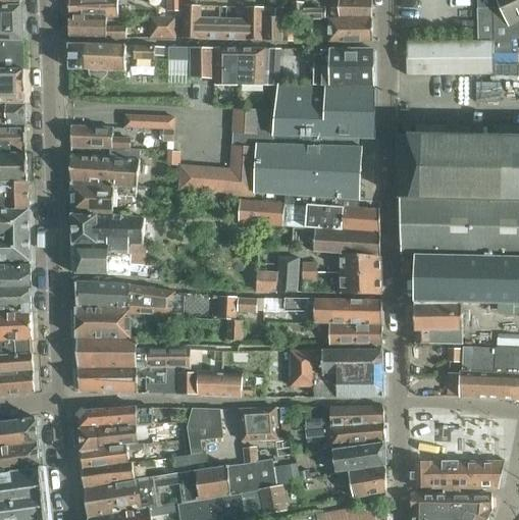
[(67,0),(67,16),(105,16),(105,15),(120,15),(120,6),(101,6),(100,0),(67,0)]
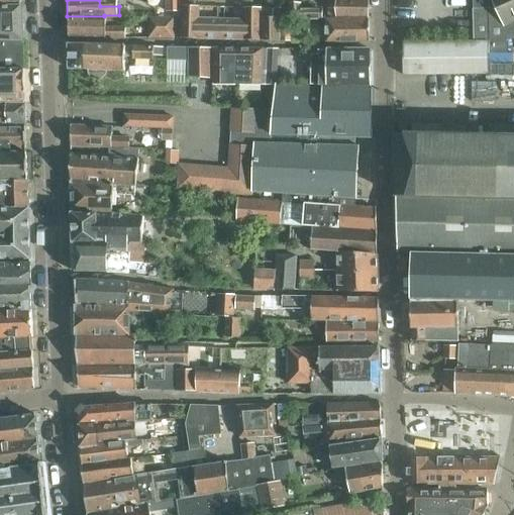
[(163,0),(164,10),(178,11),(178,0),(163,0)]
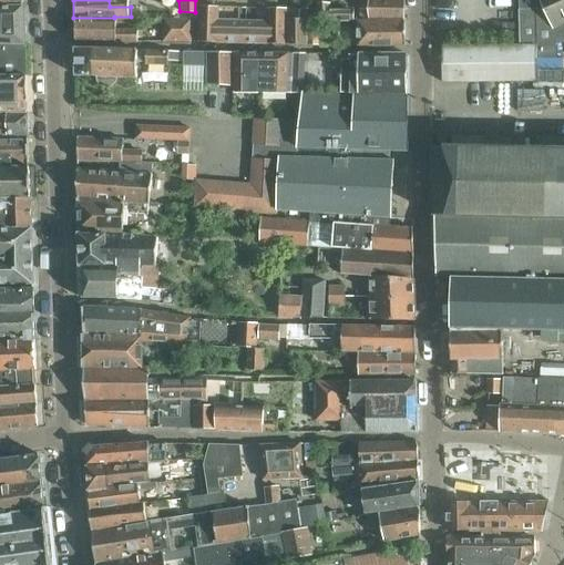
[(357,0),(356,20),(402,21),(402,19),(401,0),(357,0)]
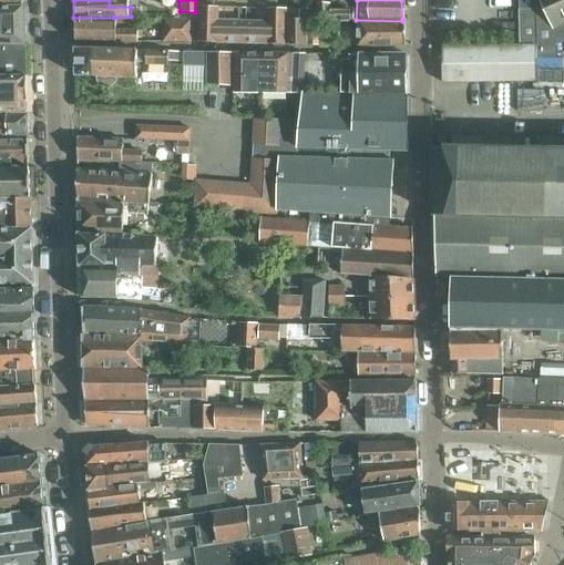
[(519,0),(520,3),(518,3),(518,8),(518,43),(534,43),(534,79),(561,79),(561,57),(555,57),(554,40),(563,37),(563,22),(563,21),(550,27),(539,0),(519,0)]
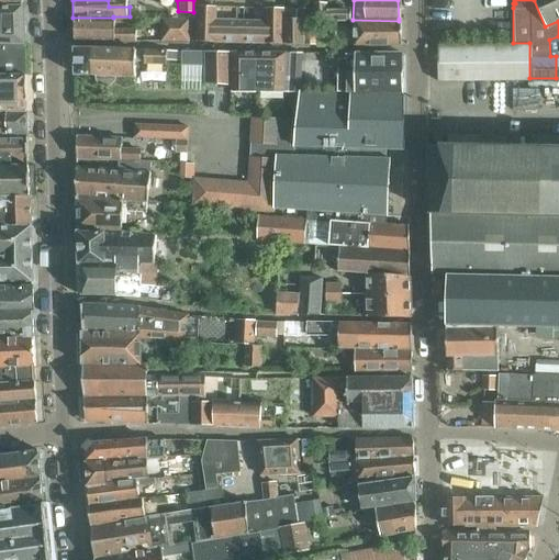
[(534,0),(545,26),(558,21),(558,20),(558,0),(534,0)]
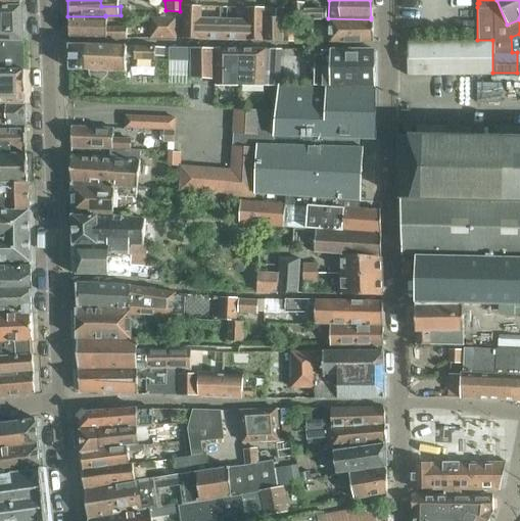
[(301,2),(291,2),(291,19),(323,20),(323,8),(301,7),(301,2)]
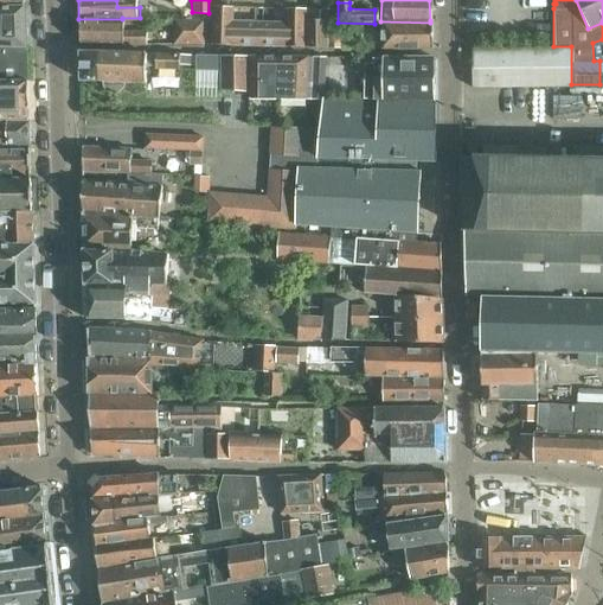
[(23,5),(0,4),(0,48),(24,48),(23,5)]
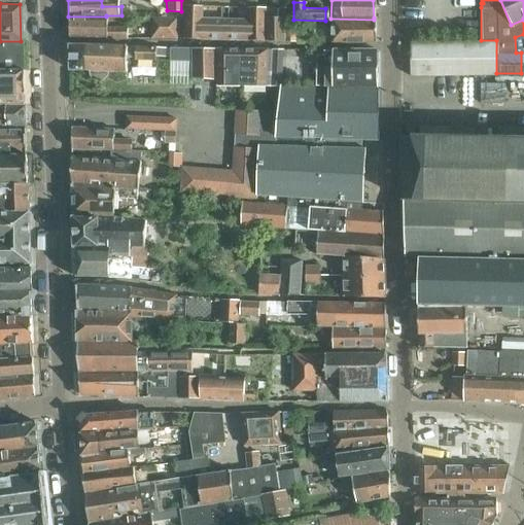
[(223,42),(223,19),(201,18),(201,6),(184,6),(184,41),(223,42)]
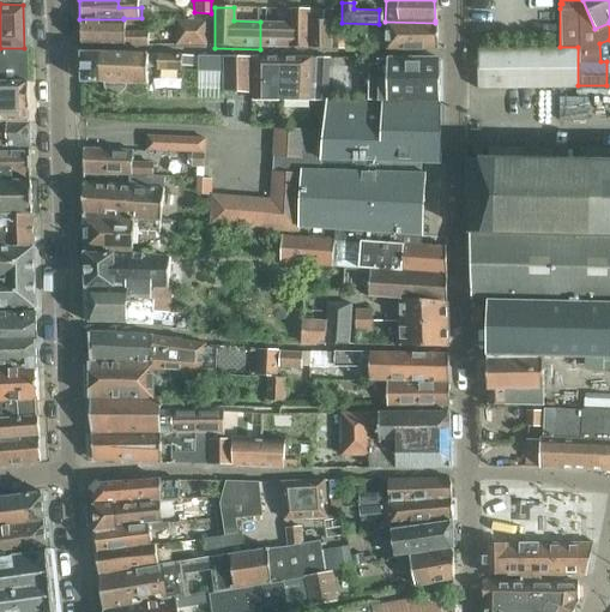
[(260,49),(305,51),(306,10),(288,9),(288,23),(260,22),(260,49)]
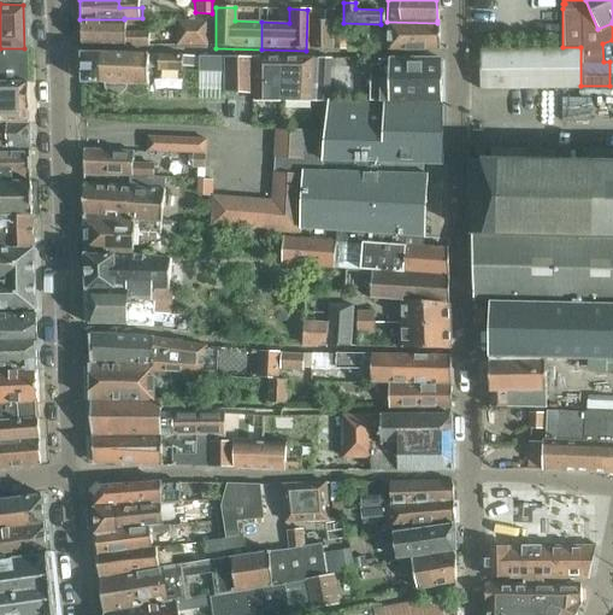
[(331,21),(324,21),(323,10),(307,10),(306,51),(331,51),(331,47),(331,22),(331,21)]
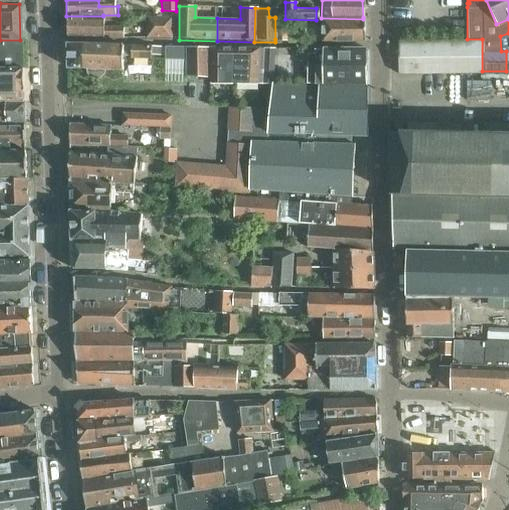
[(170,36),(171,16),(146,15),(145,36),(170,36)]
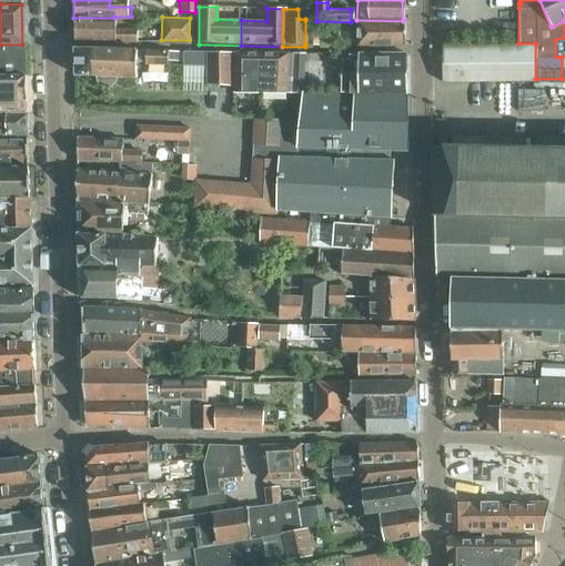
[(114,18),(73,18),(73,39),(135,40),(135,29),(114,28),(114,18)]
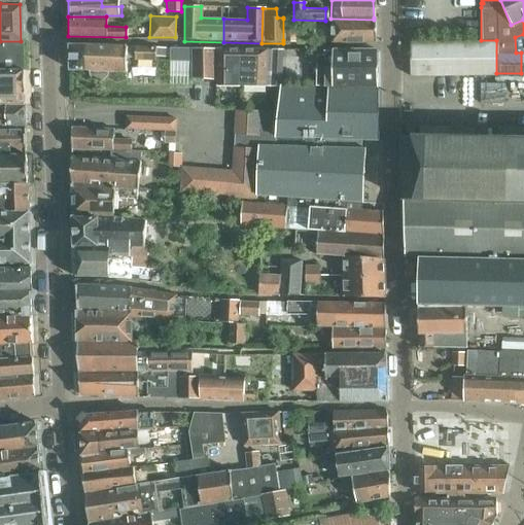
[(293,19),(283,19),(283,40),(293,40),(293,19)]
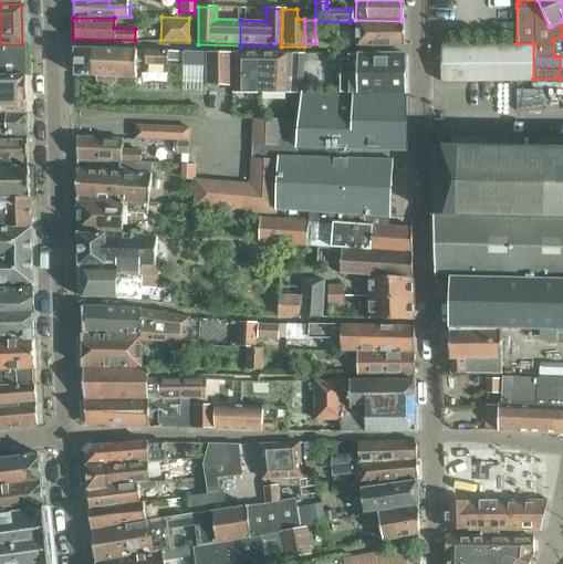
[(402,21),(355,20),(354,44),(403,44),(402,21)]
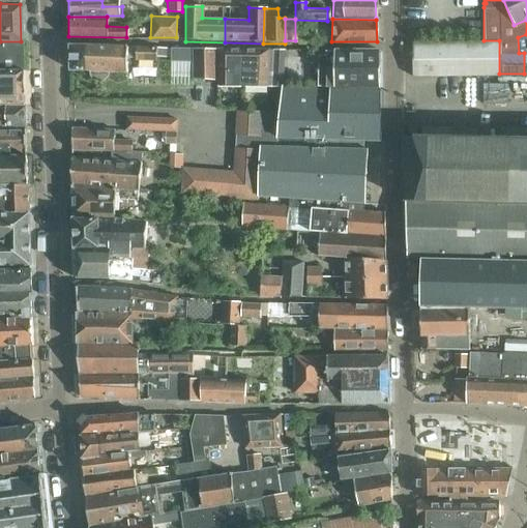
[(499,40),(484,40),(411,41),(412,75),(499,74),(499,40)]
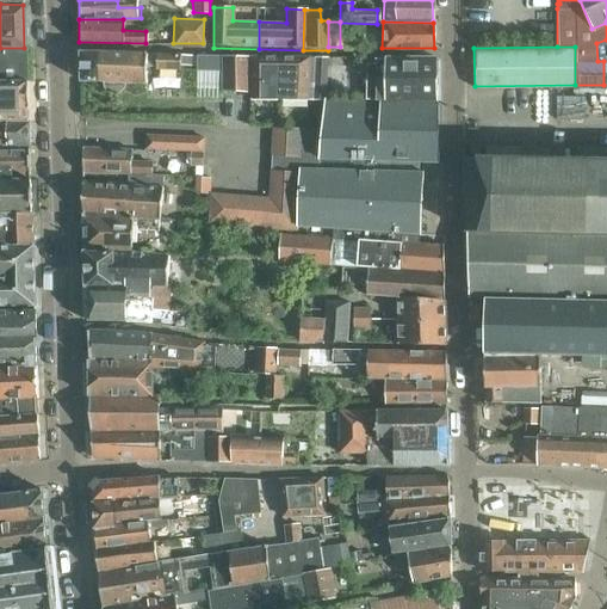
[(24,48),(0,48),(0,80),(26,81),(26,79),(24,48)]
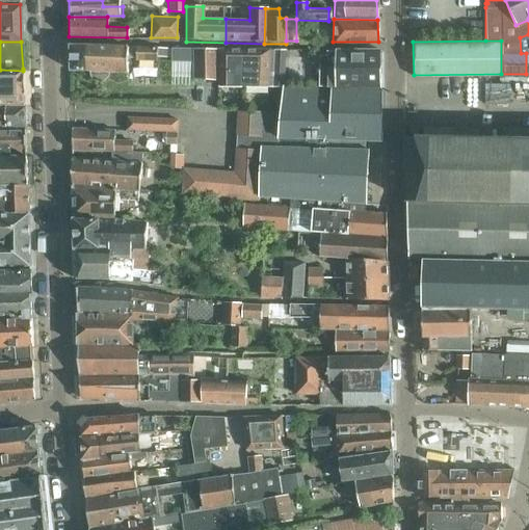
[(166,56),(167,47),(127,46),(70,45),(70,69),(88,69),(89,75),(93,78),(96,80),(100,80),(104,79),(107,76),(108,70),(126,71),(127,57),(135,57),(135,59),(156,60),(156,56),(166,56)]
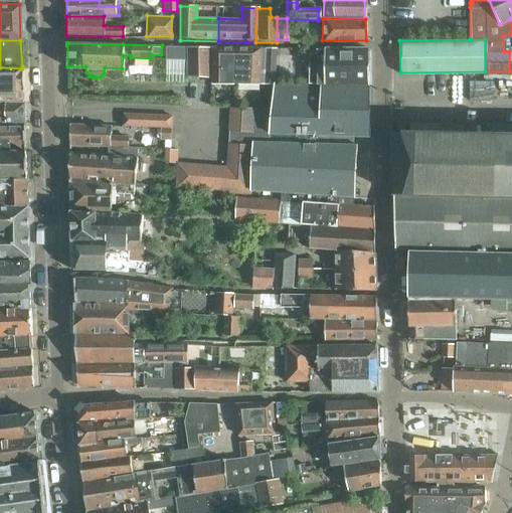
[(233,86),(234,47),(165,45),(165,58),(185,59),(186,79),(209,80),(209,86),(233,86)]
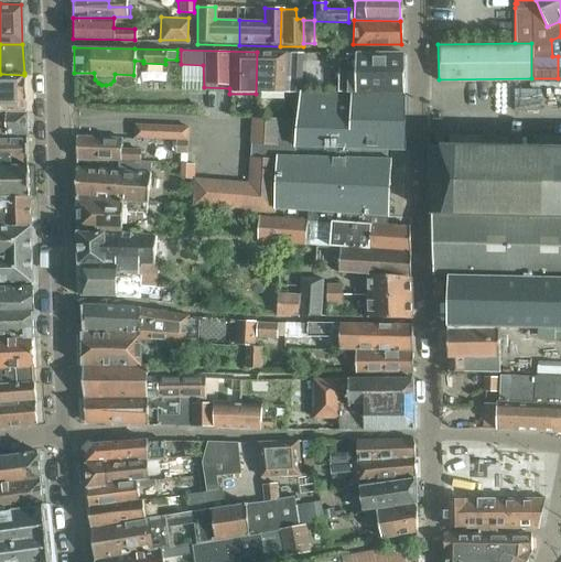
[(257,52),(256,94),(282,95),(284,53),(257,52)]
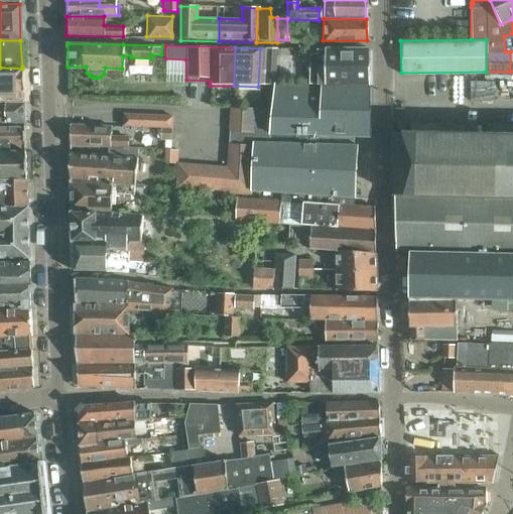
[(316,81),(369,84),(369,48),(325,47),(325,65),(317,65),(316,81)]
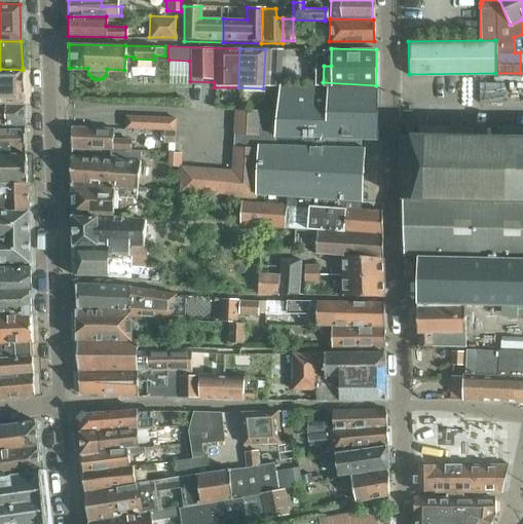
[(23,103),(24,103),(23,70),(0,69),(0,103),(23,104),(23,103)]
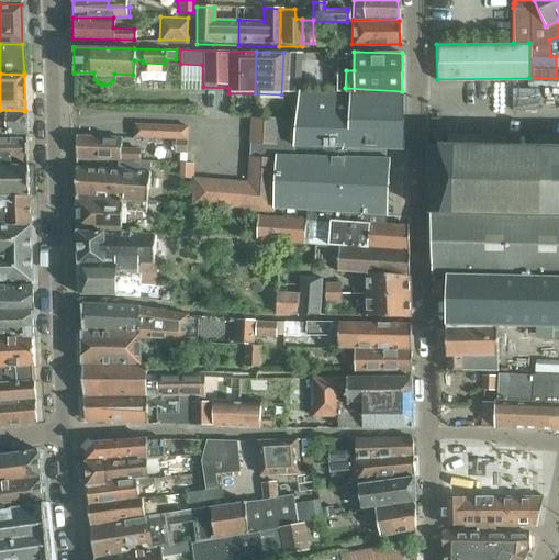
[(294,119),(293,132),(292,144),(293,144),(292,155),(275,155),(274,168),(271,205),(272,205),(305,208),(304,217),(305,217),(384,223),(384,214),(386,214),(389,157),(383,157),(383,147),(403,147),(402,91),(345,88),(345,91),(298,89),(294,119)]
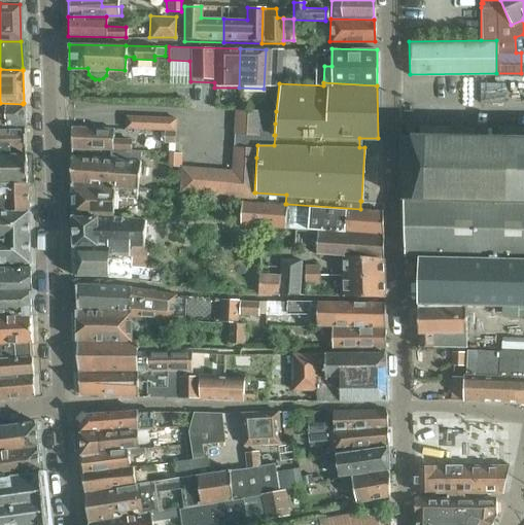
[(0,124),(24,125),(24,103),(23,103),(23,104),(0,103),(0,124)]
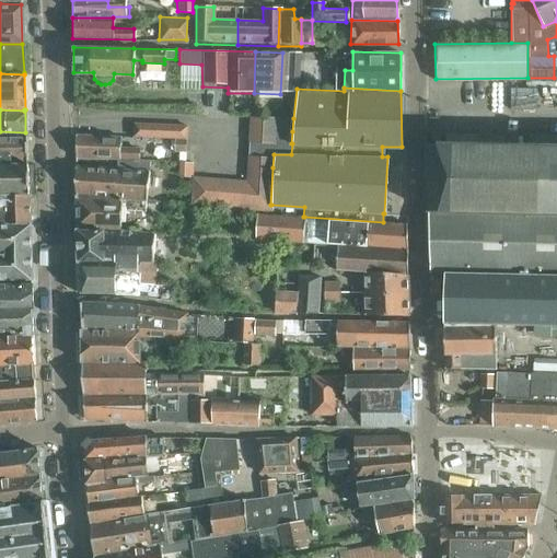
[(248,115),(248,128),(292,131),(293,118),(248,115)]
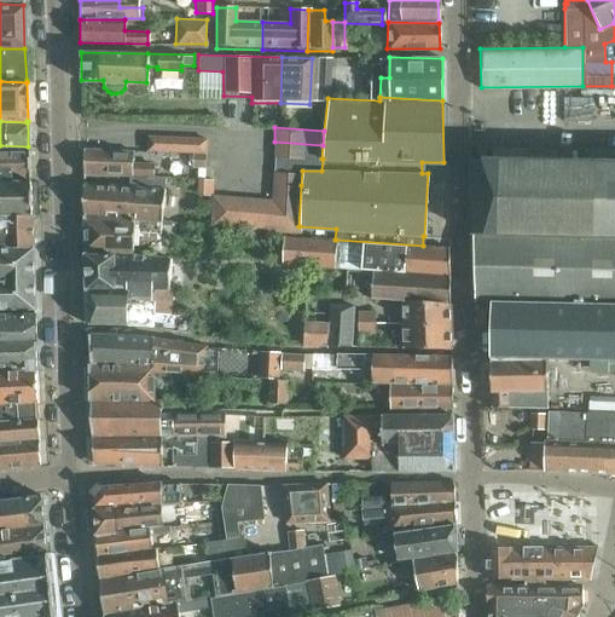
[(145,150),(175,151),(175,137),(146,136),(145,150)]
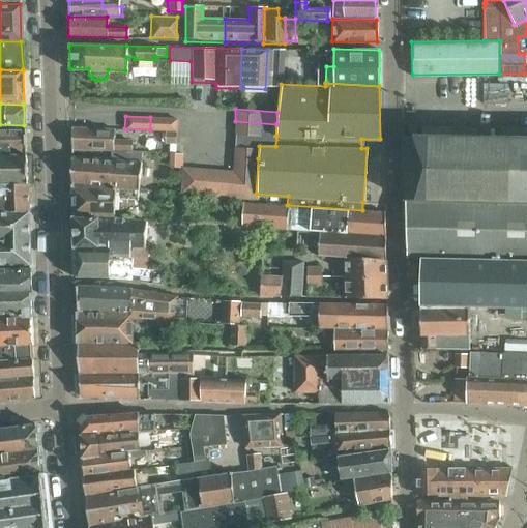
[(176,119),(150,117),(150,129),(165,130),(175,130),(176,119)]
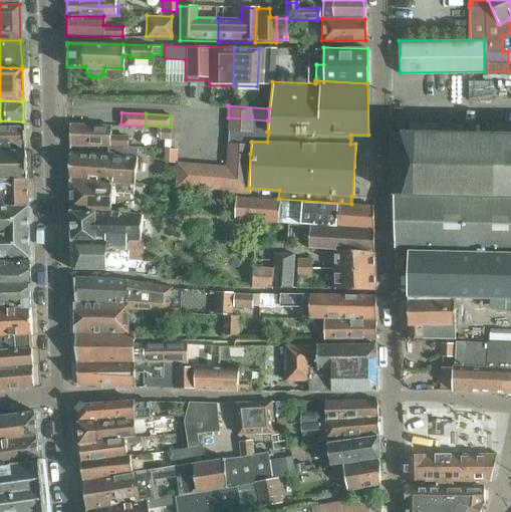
[(268,120),(228,117),(227,131),(267,132),(268,120)]
